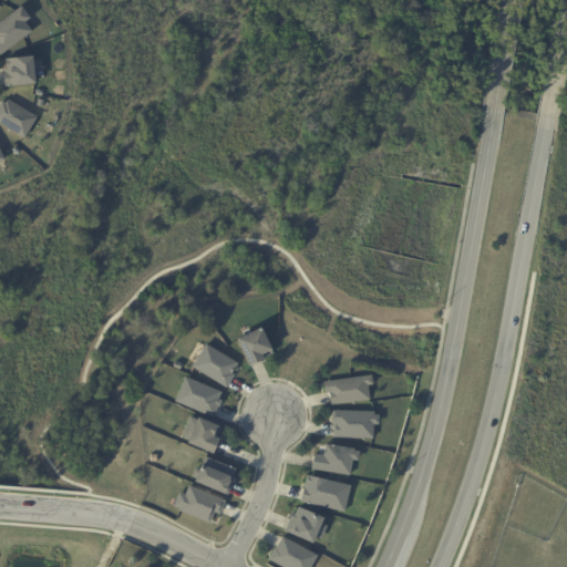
[(28,19),(24,22),(32,32),(0,55),(0,22),(21,7),(30,18),(28,19)]
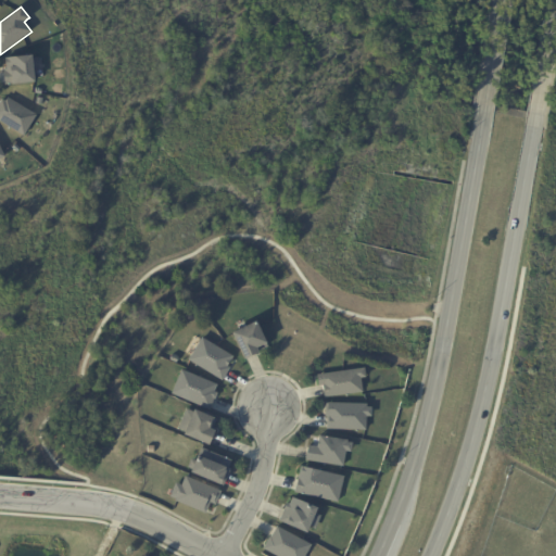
[(32,60),(34,80),(34,81),(4,85),(3,70),(7,70),(5,58),(32,54),(32,60)]
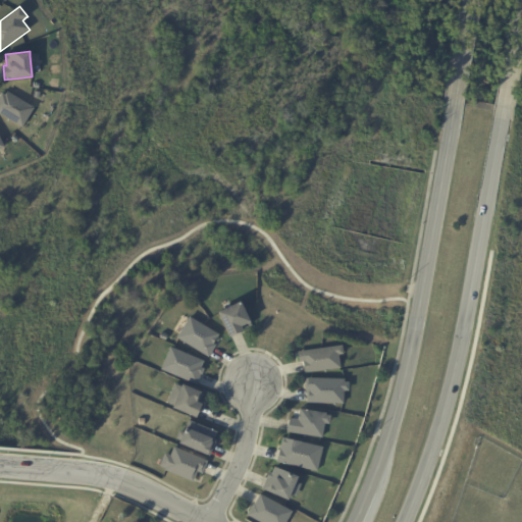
[(0,96),(2,94),(5,96),(7,92),(34,108),(21,127),(0,113),(0,96)]
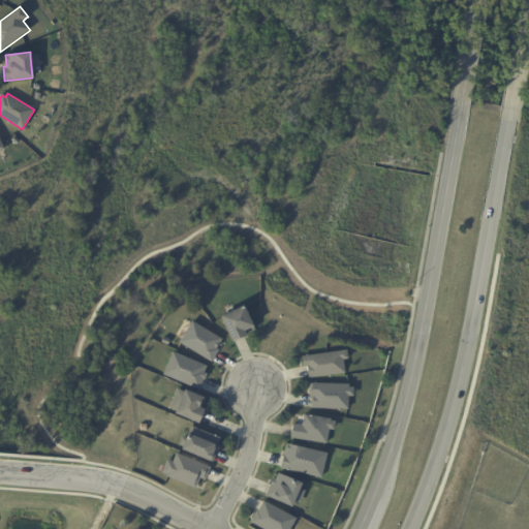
[(247,334),(245,335),(245,336),(232,342),(221,317),(244,306),(255,331),(247,334)]
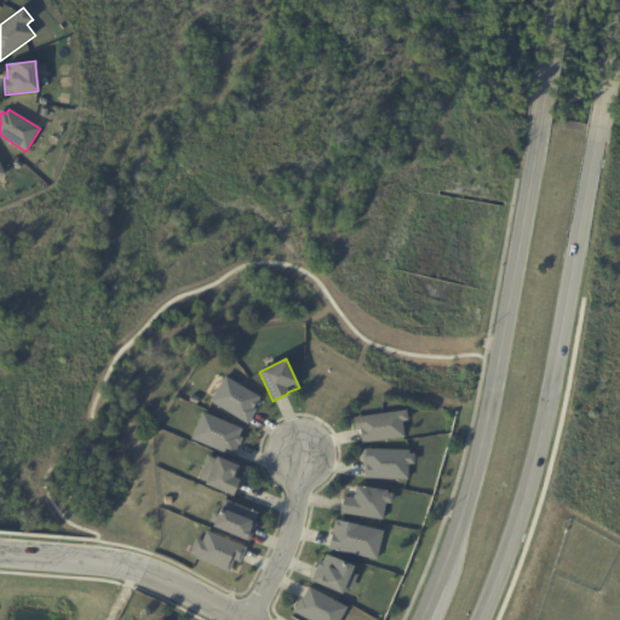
[(260,399),(253,409),(256,411),(248,424),(212,402),(225,378),(260,399)]
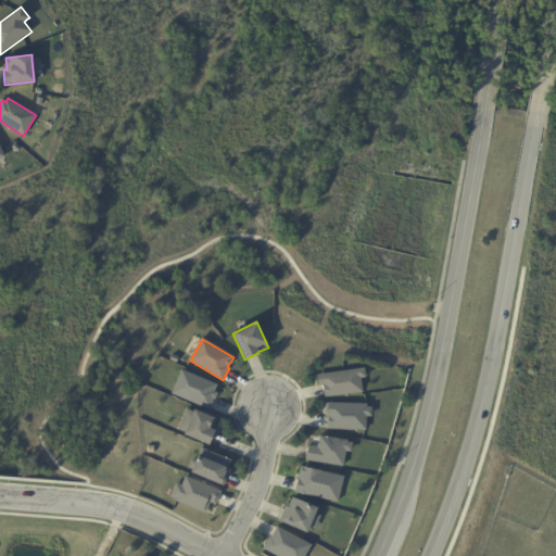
[(326,396),(324,386),(319,387),(317,376),(365,369),(366,378),(361,378),(363,392),(326,397),(326,396)]
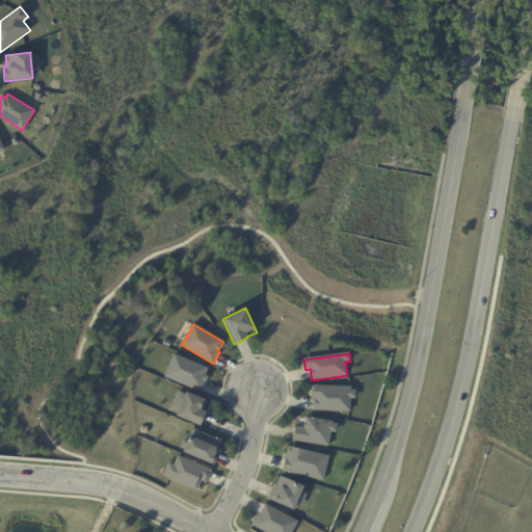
[(174,355),(207,369),(205,375),(208,377),(202,393),(164,377),(174,355)]
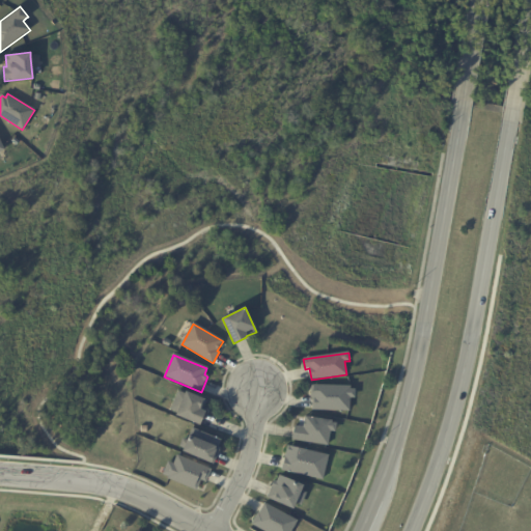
[(351,387),(351,390),(355,390),(355,398),(350,398),(350,411),(313,410),(313,398),(311,398),(312,386),(351,387)]
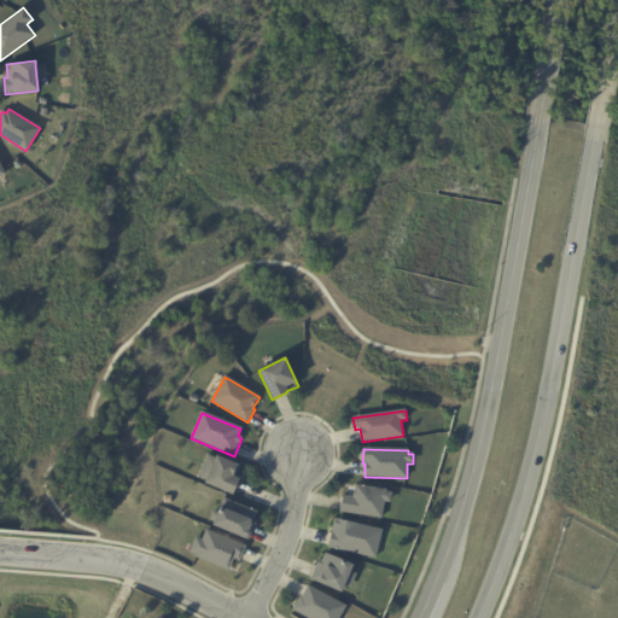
[(237,474),(235,478),(238,479),(232,495),(204,484),(205,481),(199,477),(208,456),(215,460),(216,456),(240,467),(237,474)]
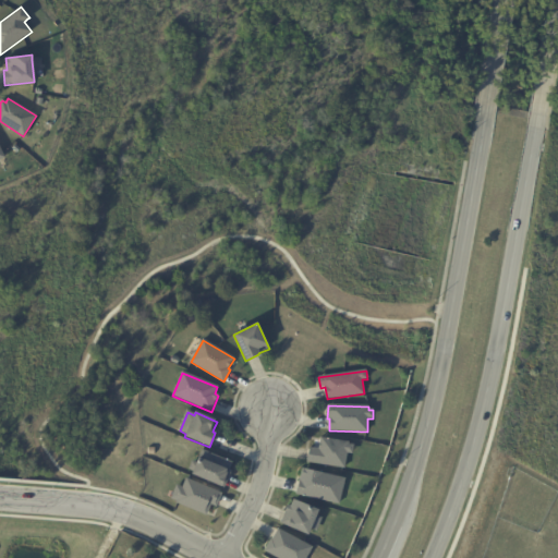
[(349,443),(349,445),(353,446),(352,455),(347,453),(344,469),(307,463),(311,449),(319,450),(320,438),(349,443)]
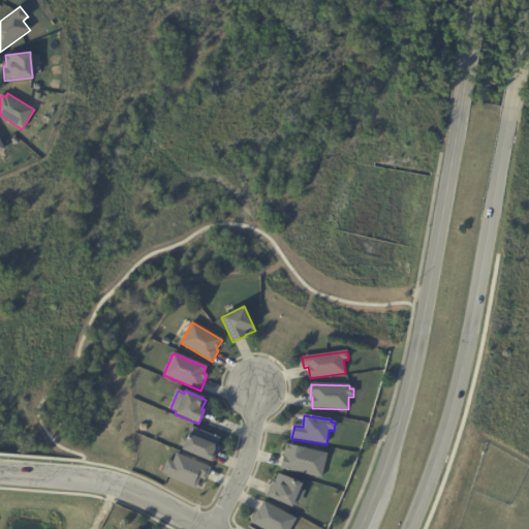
[(220,439),(217,446),(219,447),(217,453),(217,452),(212,463),(182,450),(183,447),(179,445),(182,438),(186,439),(191,427),(220,439)]
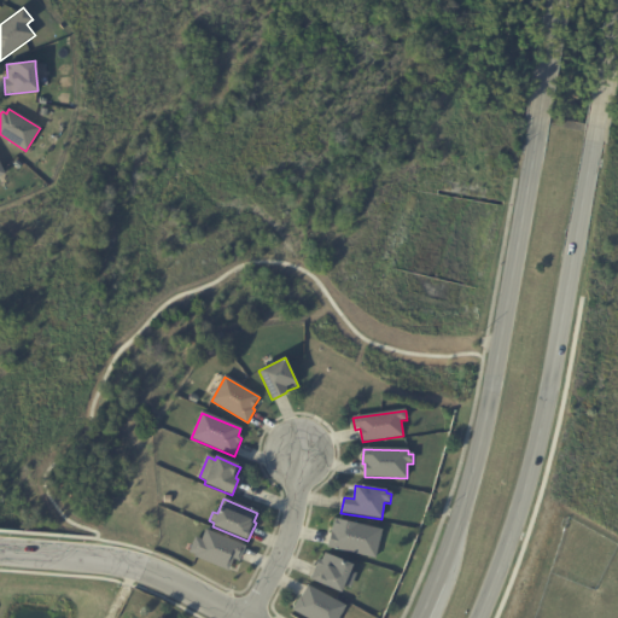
[(382,530),(377,559),(330,548),(336,520),(382,530)]
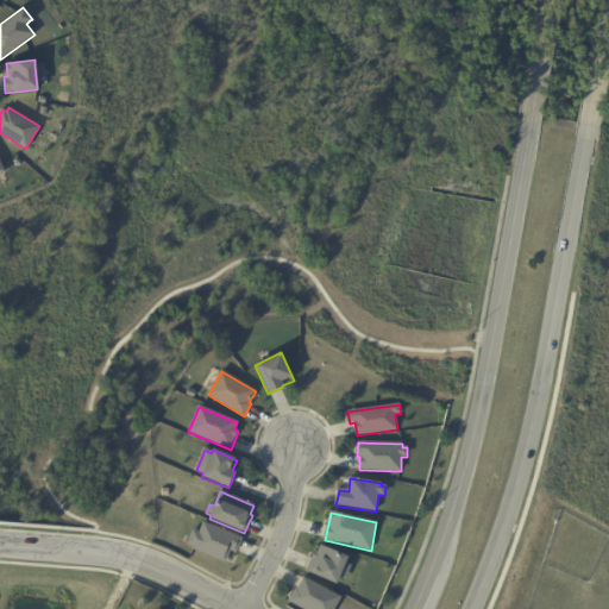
[(240,539),(234,553),(230,551),(225,563),(193,550),(193,547),(187,545),(193,531),(199,534),(203,523),(240,539)]
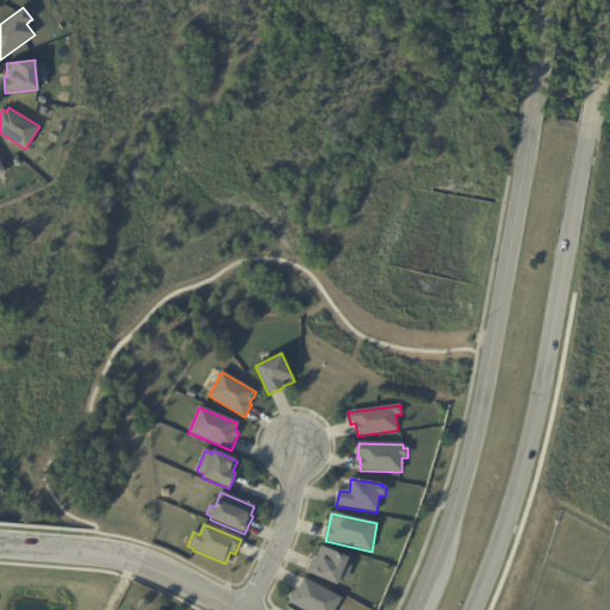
[(348,559),(346,565),(353,567),(347,582),(340,578),(336,586),(306,573),(315,554),(318,555),(321,547),(348,559)]
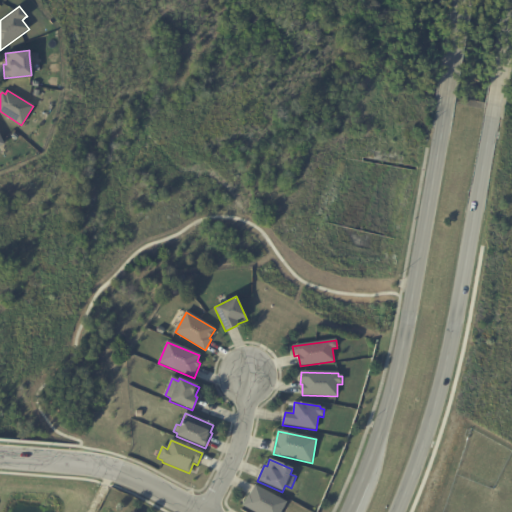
[(281,511),(254,511),(243,506),(249,495),(250,496),(255,486),(286,503),(281,511)]
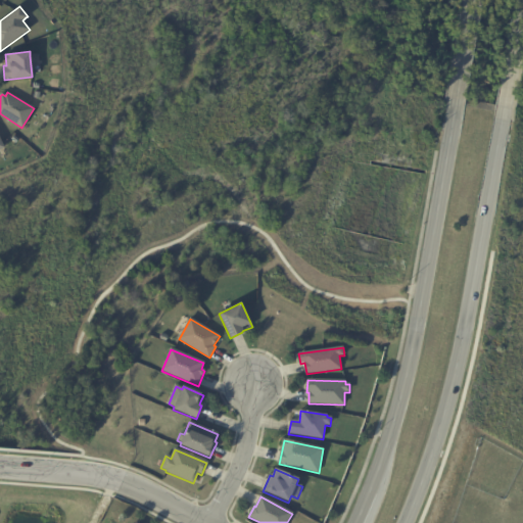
All buildings are outlined.
